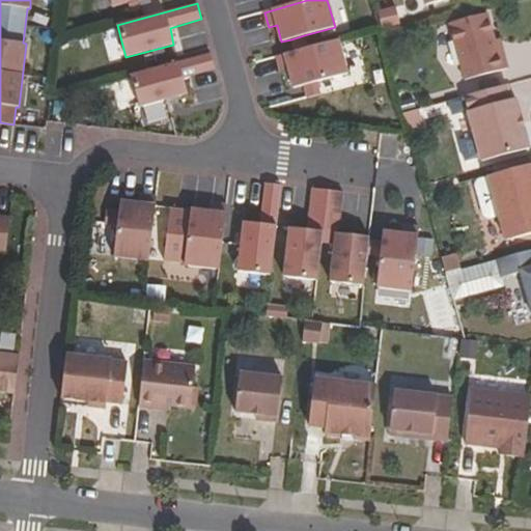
[(500,29),(506,52),(508,52),(495,3),(490,4),(497,30),(500,29)]
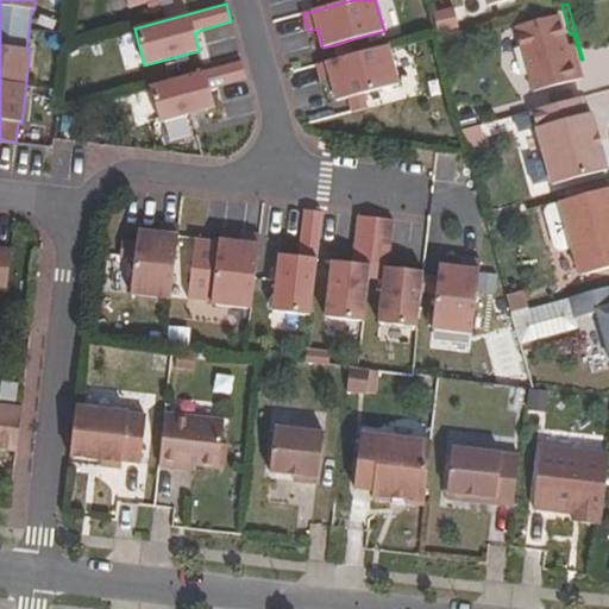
[(434,32),(456,25),(449,5),(427,12),(434,32)]
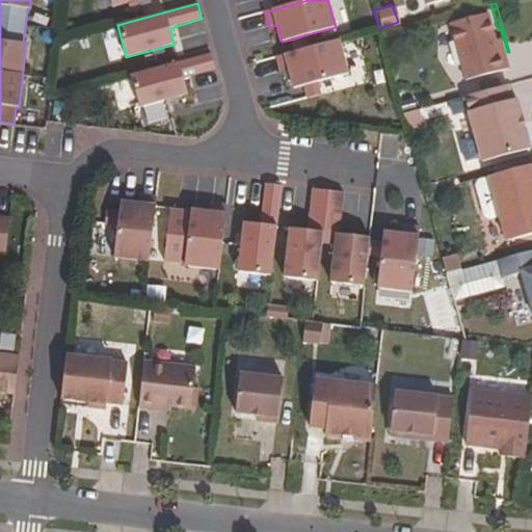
[(490,4),(445,17),(462,81),(508,69),(504,53),(507,52),(501,29),(498,30),(490,4)]
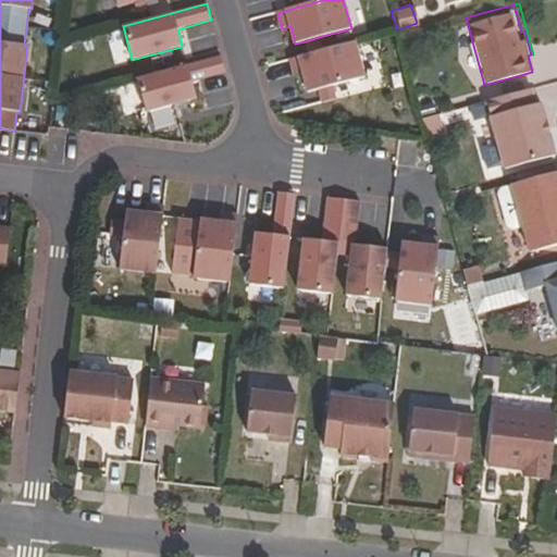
[(319,37),(306,41),(310,54),(323,51),(319,37)]
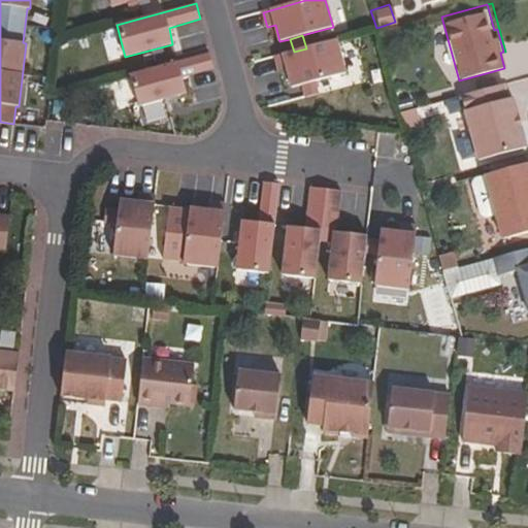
[(294,52),(275,57),(279,72),(287,70),(292,88),(302,85),(316,81),(345,73),(337,40),(306,48),(294,52)]
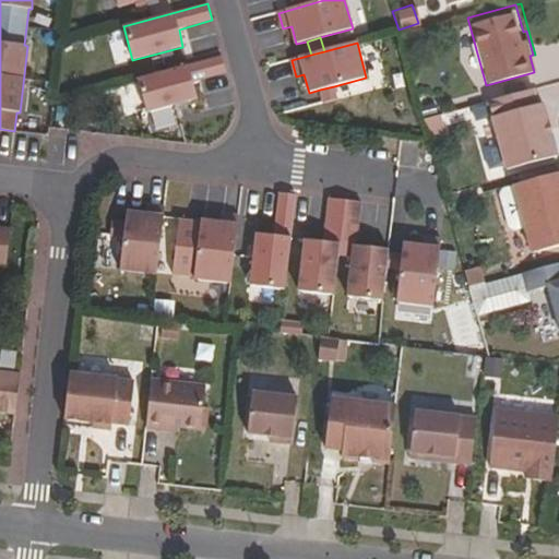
[(222,56),(138,79),(147,113),(198,99),(192,82),(226,72),(222,56)]
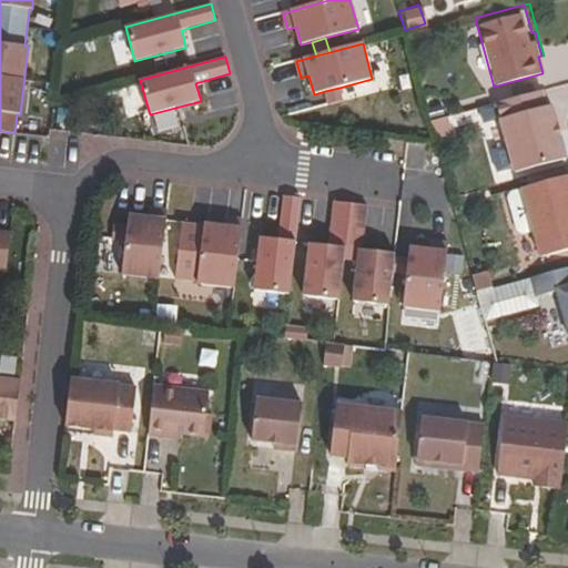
[(340,88),(325,91),(330,105),(343,101),(340,88)]
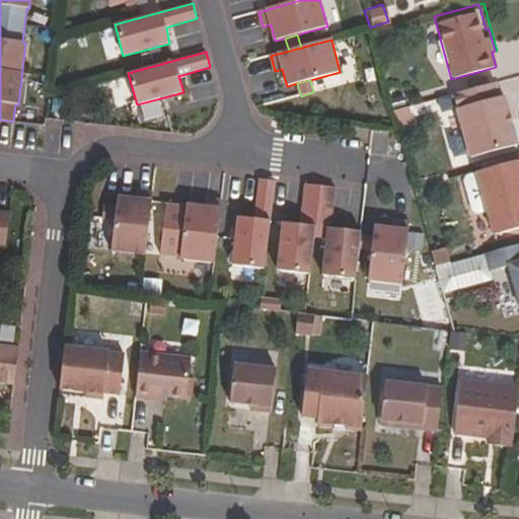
[(482,87),(444,97),(448,115),(467,109),(480,157),(518,147),(505,98),(487,103),(482,87)]
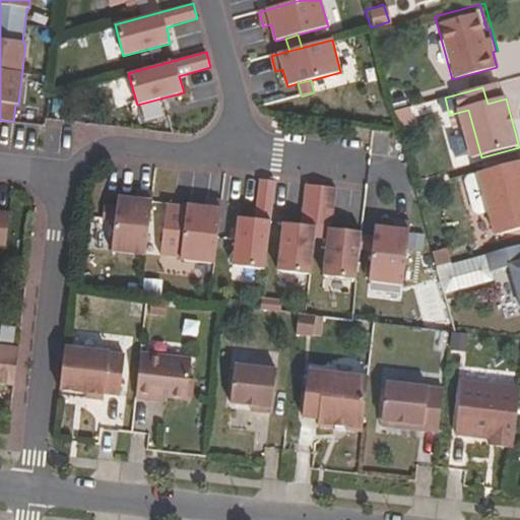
[(395,127),(411,124),(408,106),(392,108),(395,127)]
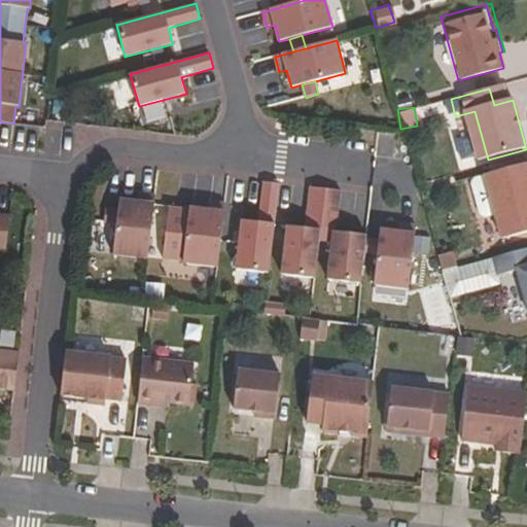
[(501,240),(526,232),(526,163),(484,175),(501,240)]
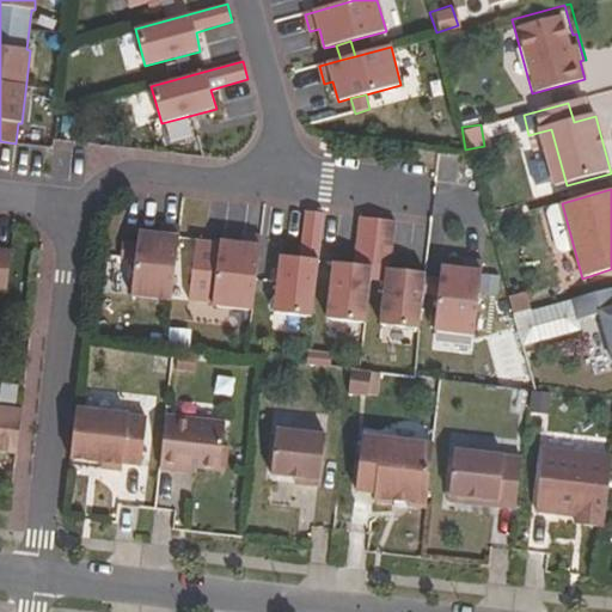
[(312,317),(324,214),(306,212),(301,258),(281,256),(275,313),(312,317)]
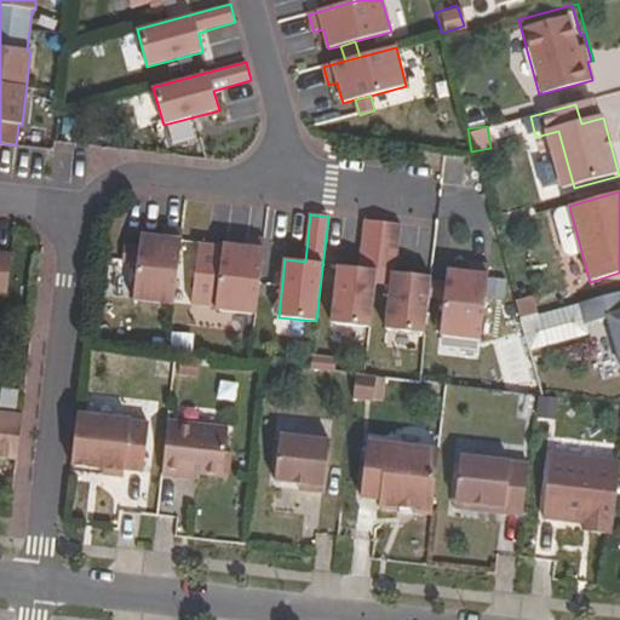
[(401,224),(365,220),(361,253),(397,258),(401,224)]
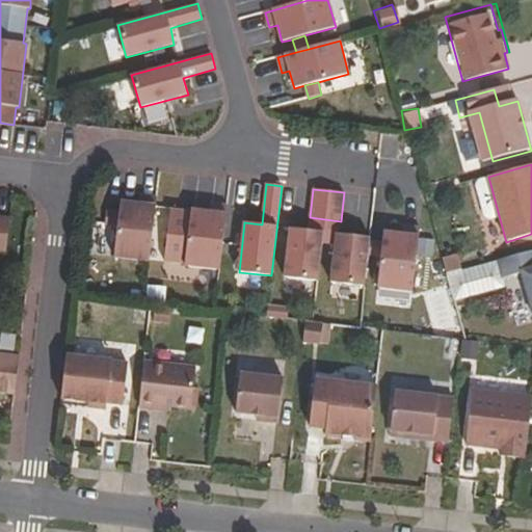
[(150,262),(157,197),(140,195),(139,204),(121,202),(120,213),(118,225),(114,258),(150,262)]
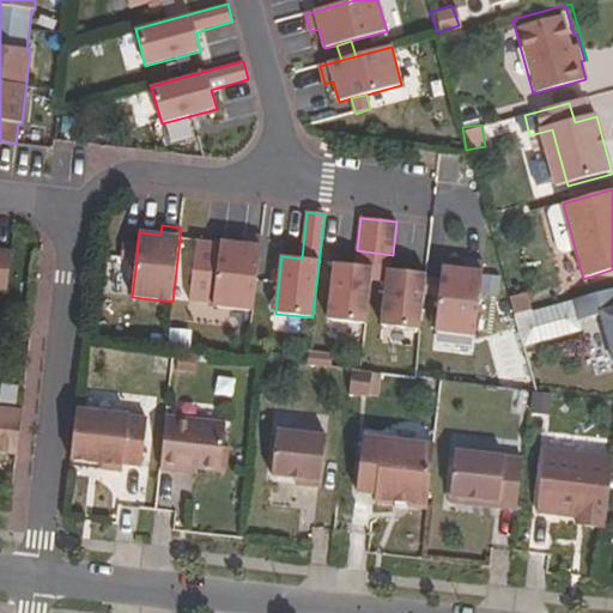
[(254,310),(262,237),(244,235),(243,244),(220,242),(219,255),(218,269),(213,307),(254,310)]
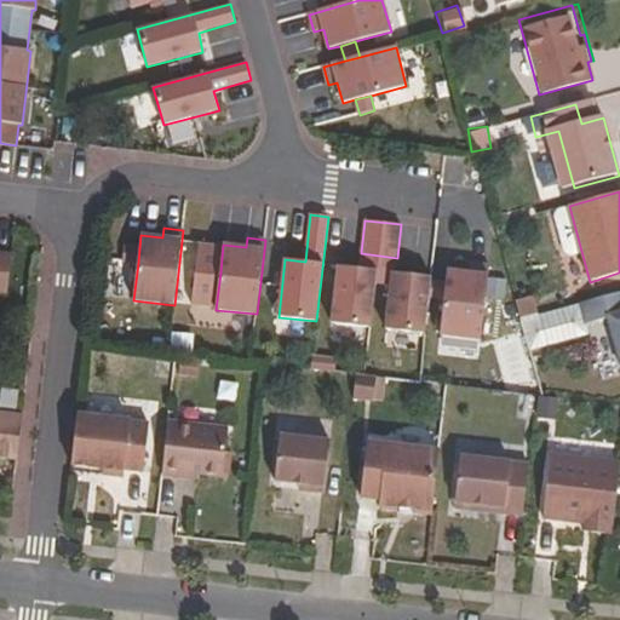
[(138,263),(139,248),(125,247),(122,260),(138,263)]
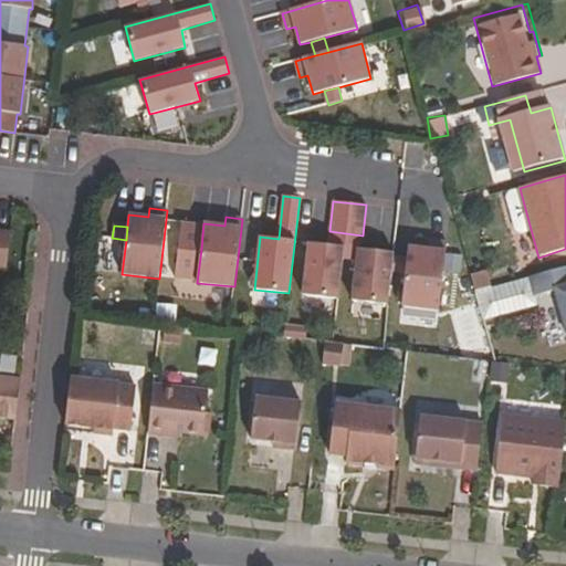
[(0,266),(6,268),(10,232),(0,231),(0,266)]
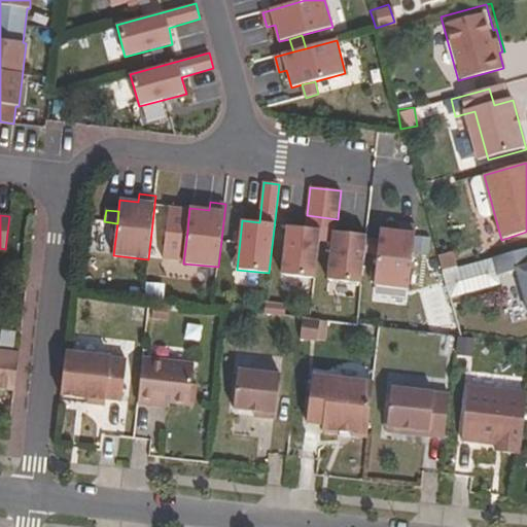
[(336,233),(338,219),(307,215),(306,229),(320,231),(319,241),(332,243),(334,232),(336,233)]
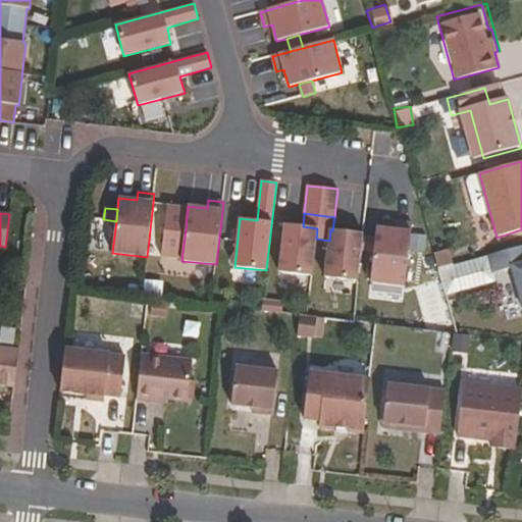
[(186,229),(187,217),(174,215),(172,228),(186,229)]
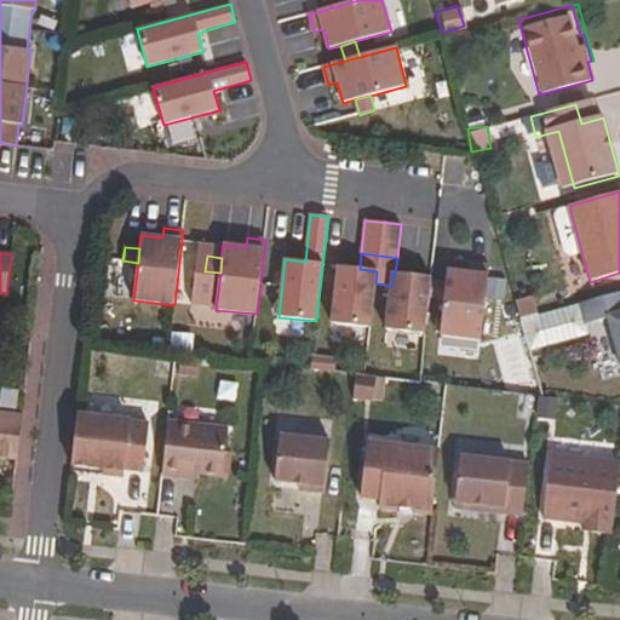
[(481,340),(489,265),(471,263),(470,274),(447,270),(446,283),(445,299),(440,336),(481,340)]
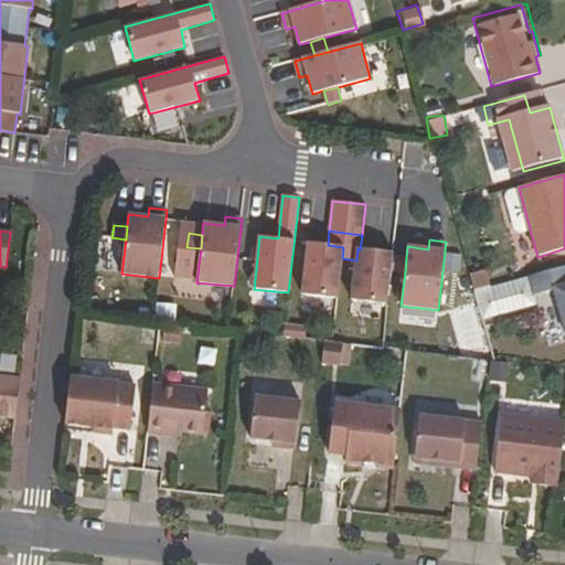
[(328,245),(308,243),(302,295),(338,299),(342,258),(343,247),(328,245)]
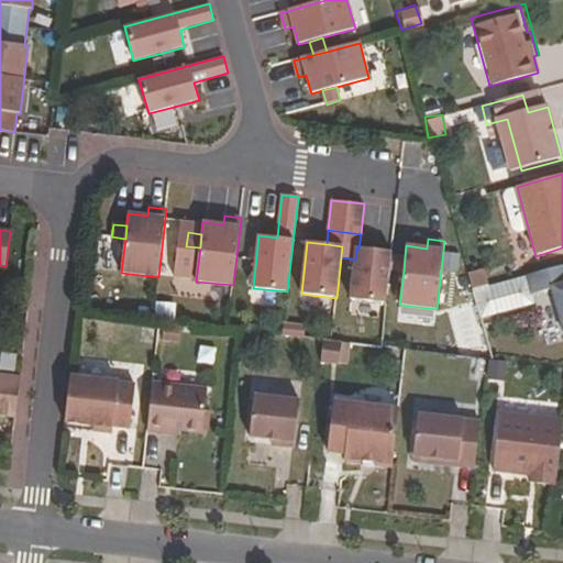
[(359,249),(356,247),(355,260),(351,299),(386,304),(389,269),(392,256),(392,252),(359,249)]
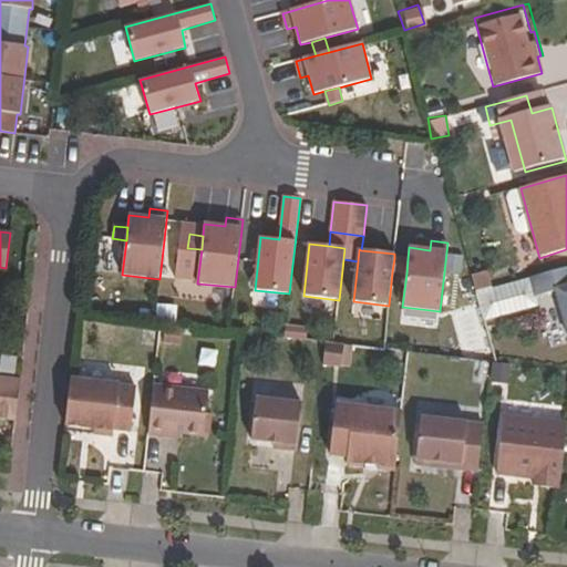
[(406,274),(408,259),(394,258),(392,271),(406,274)]
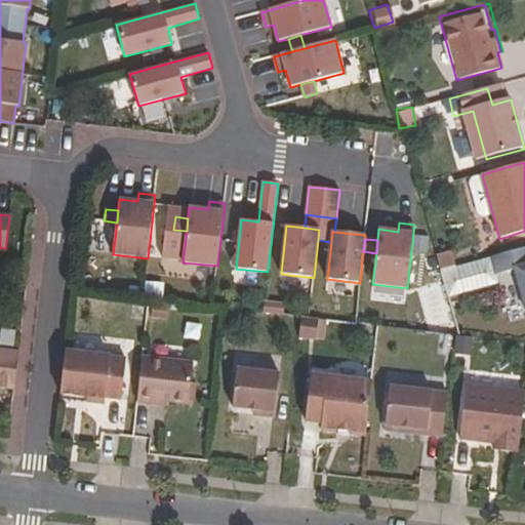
[(524,246),(492,257),(497,276),(516,270),(524,299),(524,246)]
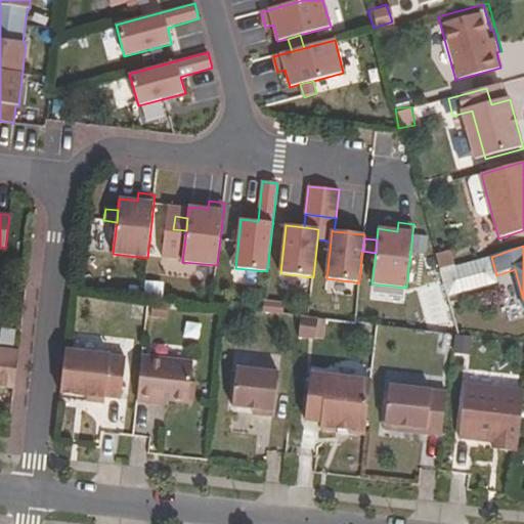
[(440,270),(447,298),(498,284),(496,275),(491,257),(440,270)]
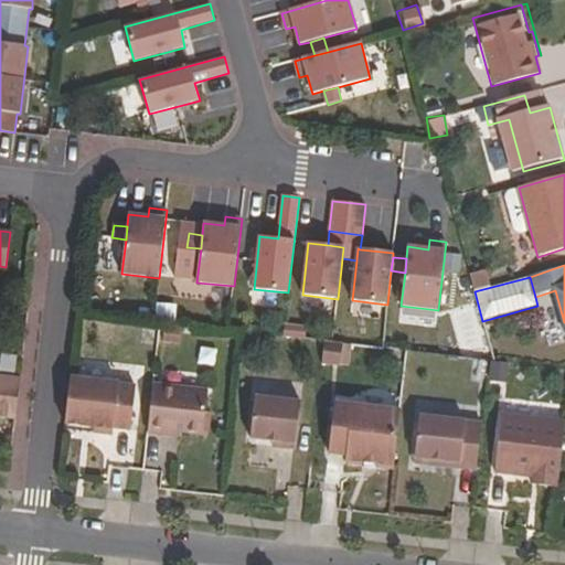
[(347,366),(352,344),(321,337),(317,360),(347,366)]
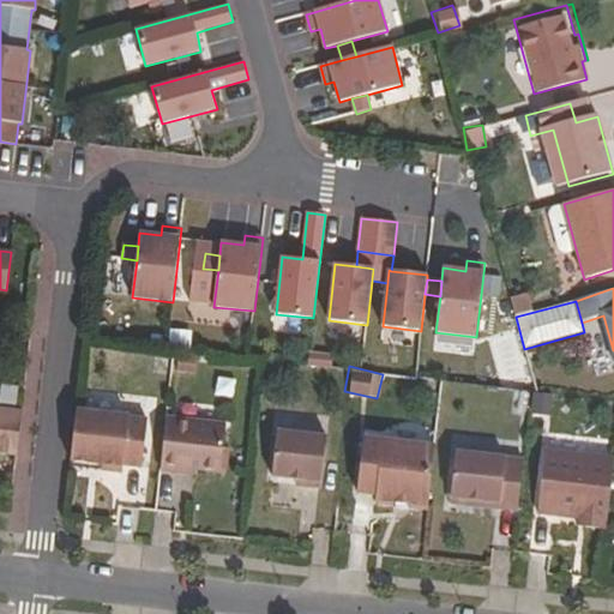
[(0,405),(0,450),(17,452),(22,409),(0,405)]
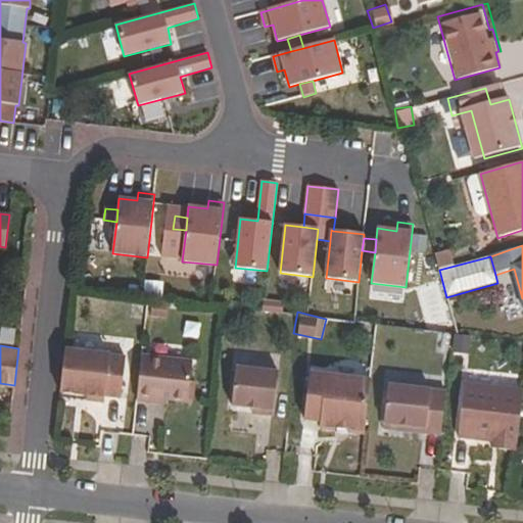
[(105,395),(122,397),(126,358),(109,355),(109,354),(65,349),(60,391),(86,394),(85,399),(104,401),(105,395)]
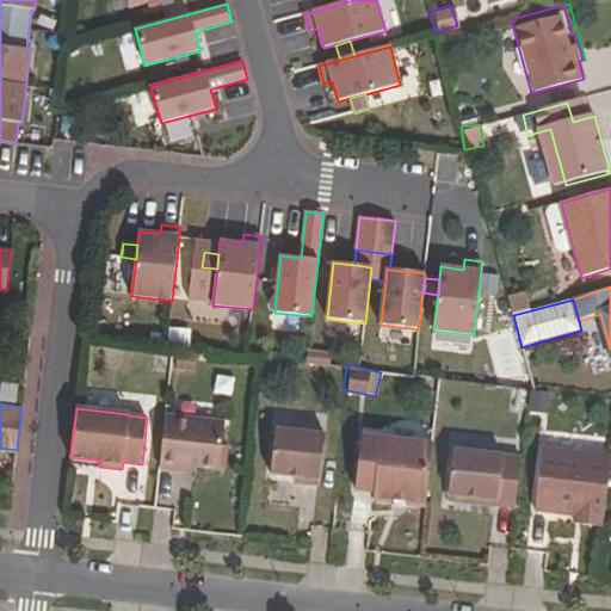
[(166,415),(160,467),(196,471),(197,467),(220,469),(224,423),(166,415)]
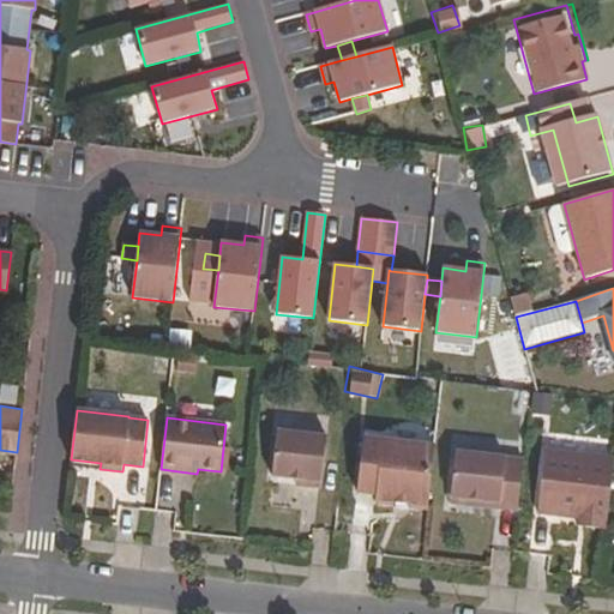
[(296,485),(321,488),(327,437),(278,431),(272,476),(296,479),(296,485)]
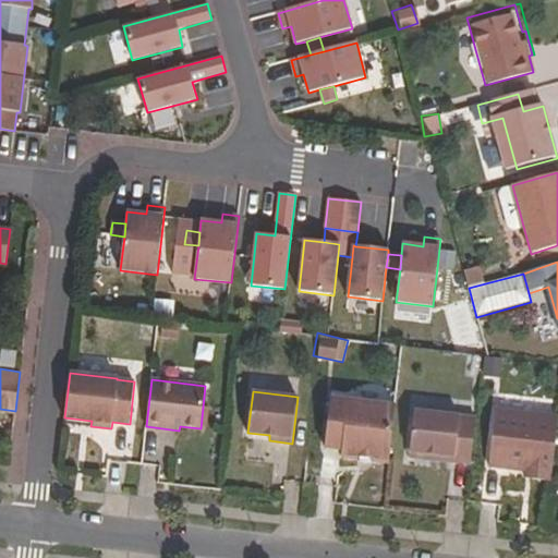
[(373,460),(389,461),(395,405),(330,398),(325,447),(342,449),(341,457),(362,459),(362,457),(373,458),(373,460)]
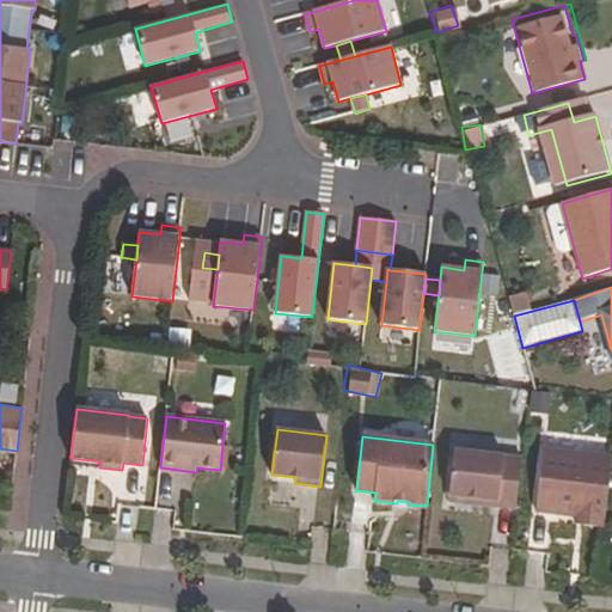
[(576,525),(604,528),(611,459),(611,457),(543,450),(537,512),(556,514),(556,512),(577,514),(576,525)]
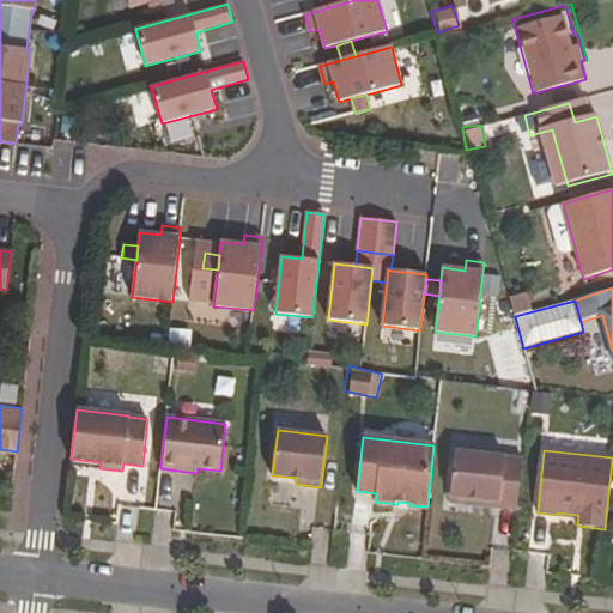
[(449,502),(517,510),(523,459),(455,451),(449,502)]
